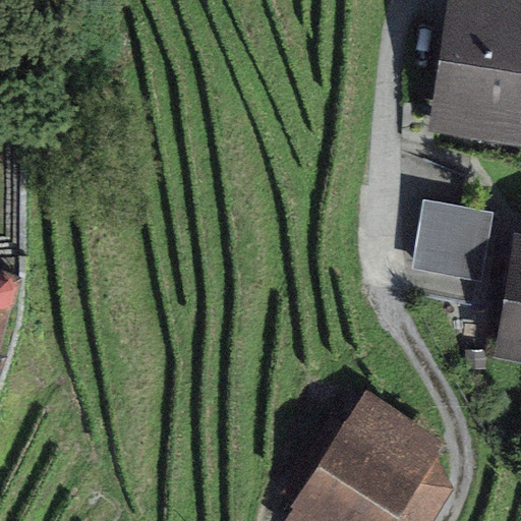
[(520,143),(520,0),(456,0),(437,131),(520,143)]
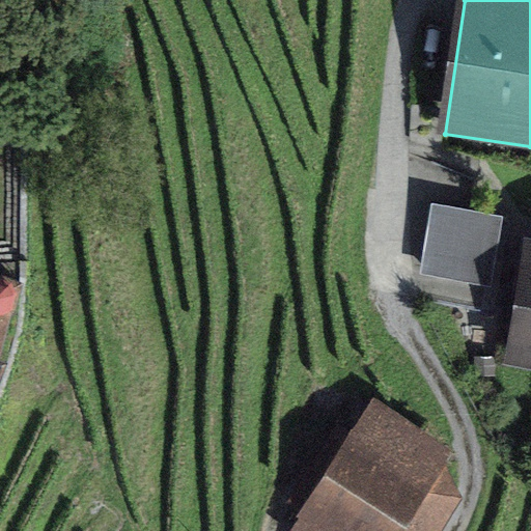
[(431,201),(420,273),(488,284),(501,213),(431,201)]
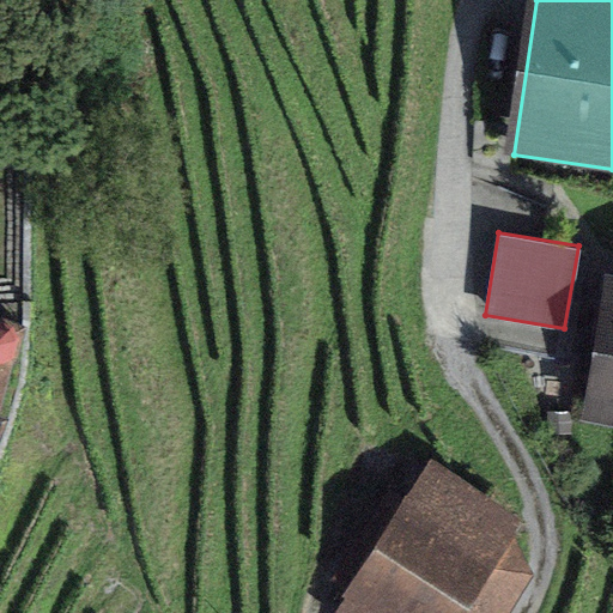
[(612,301),(596,408),(612,411),(612,301)]
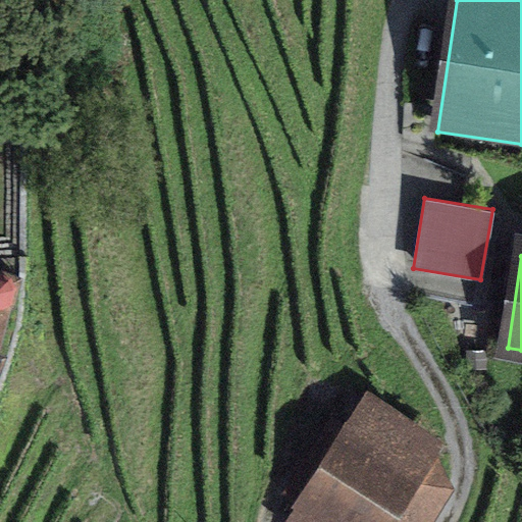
[(0,346),(27,266),(0,257),(0,346)]
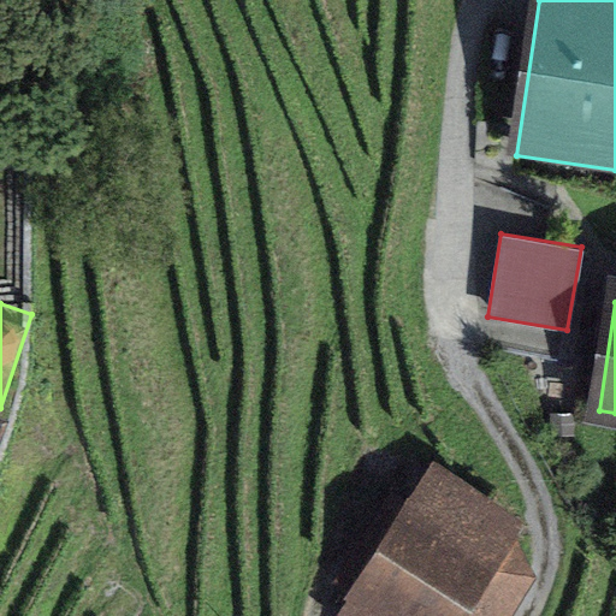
[(427,467),(335,615),(465,615),(521,525),(427,467)]
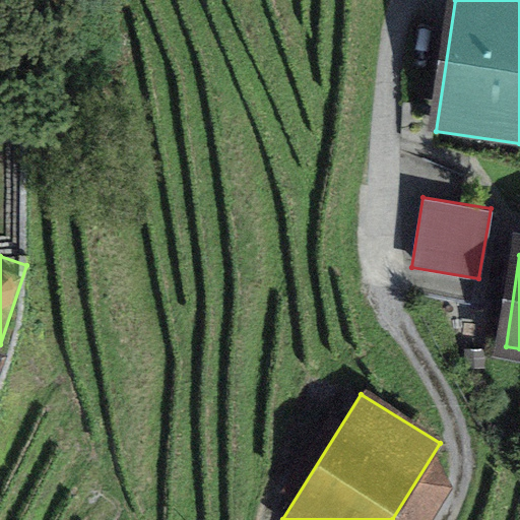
All buildings are outlined.
